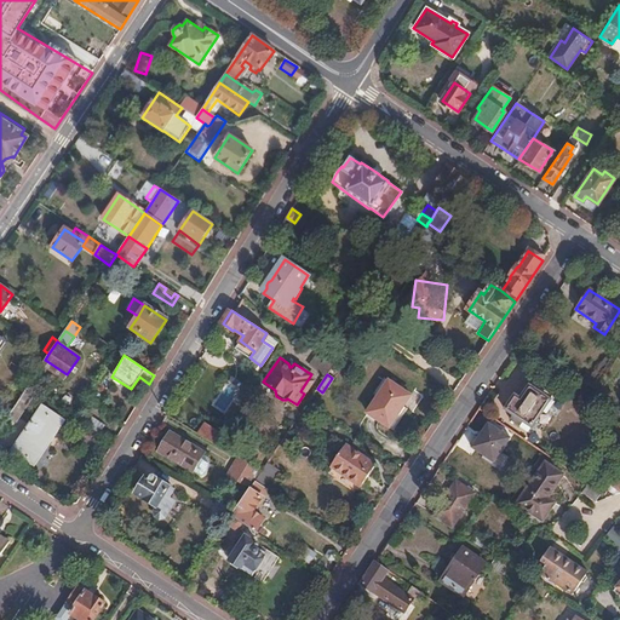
[(419,395),(392,378),(369,414),(396,431),(419,395)]
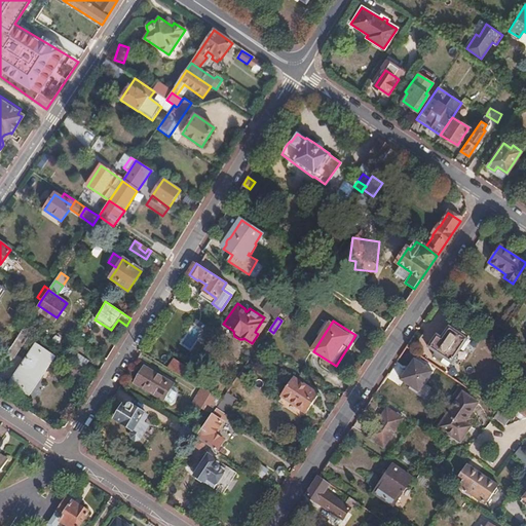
[(26,324),(8,350),(15,354),(34,329),(26,324)]
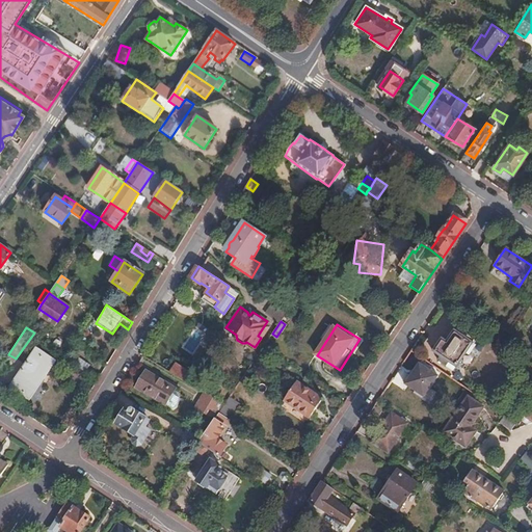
[(440,354),(456,366),(466,351),(469,353),(474,346),(471,344),(474,340),(457,328),(447,344),(443,341),(435,351),(440,354)]
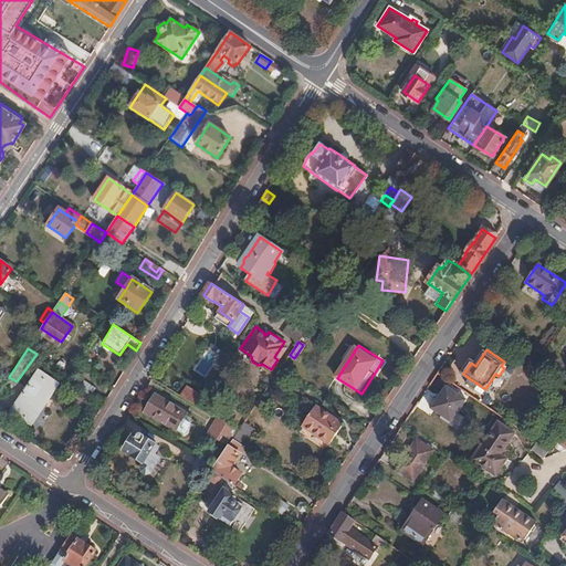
[(39,371),(12,410),(30,422),(55,383),(39,371)]
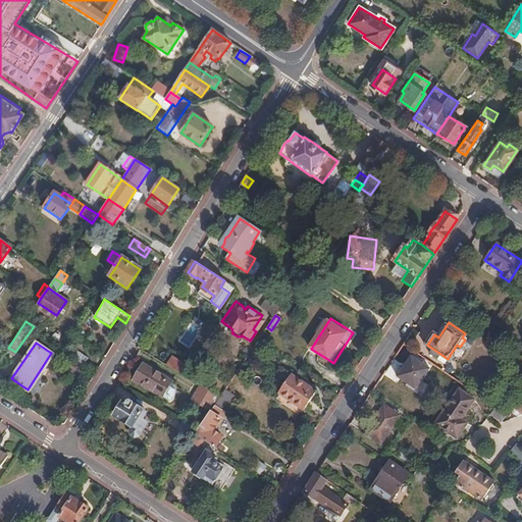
[(448,359),(431,348),(425,358),(441,368),(448,359)]
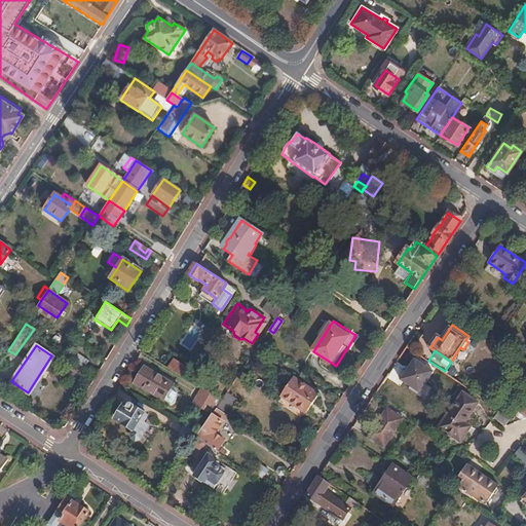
[(81,354),(76,361),(83,367),(88,360),(81,354)]
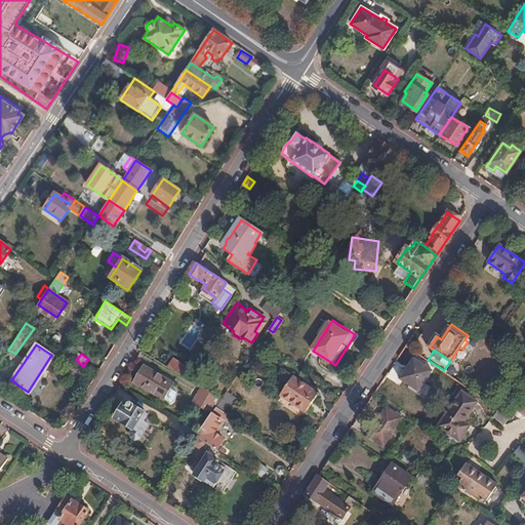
[(173,358),(167,366),(182,375),(187,367),(173,358)]
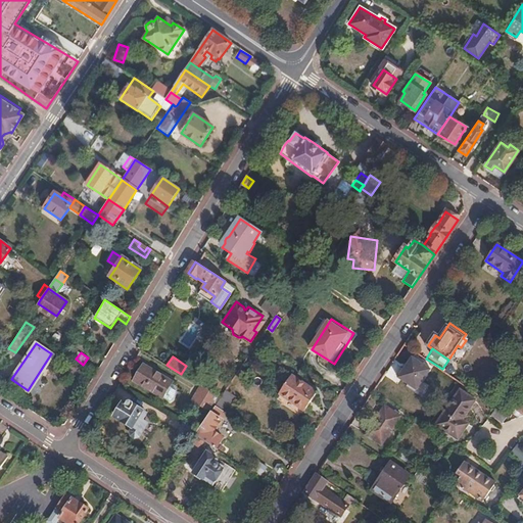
[(413,358),(398,377),(417,389),(430,370),(413,358)]
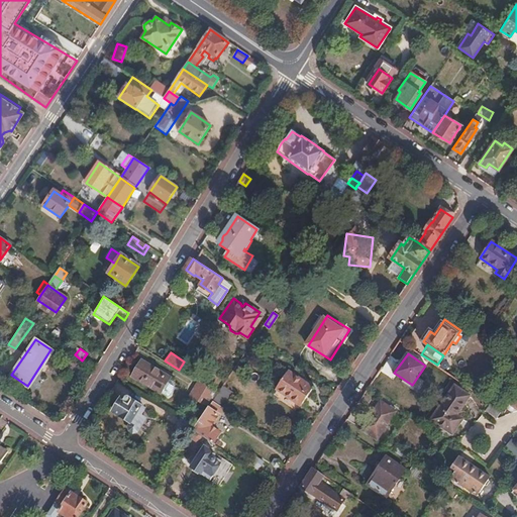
[(160,393),(167,383),(170,378),(141,360),(132,377),(160,393)]
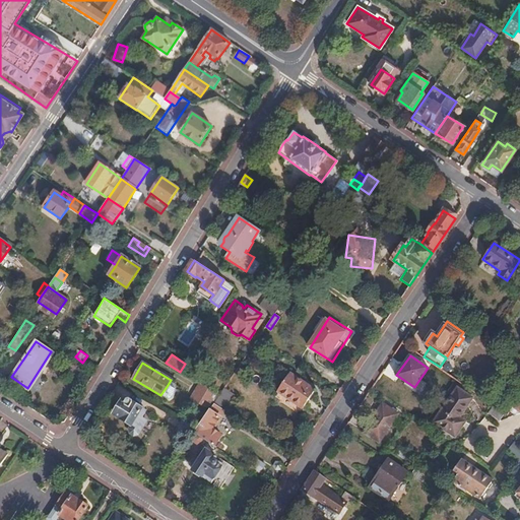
[(289,375),(277,391),(302,408),(314,391),(289,375)]
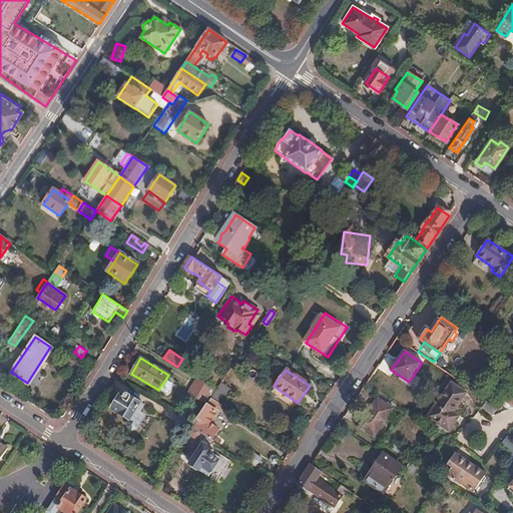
[(213,388),(197,379),(188,393),(200,401),(205,393),(209,395),(213,388)]
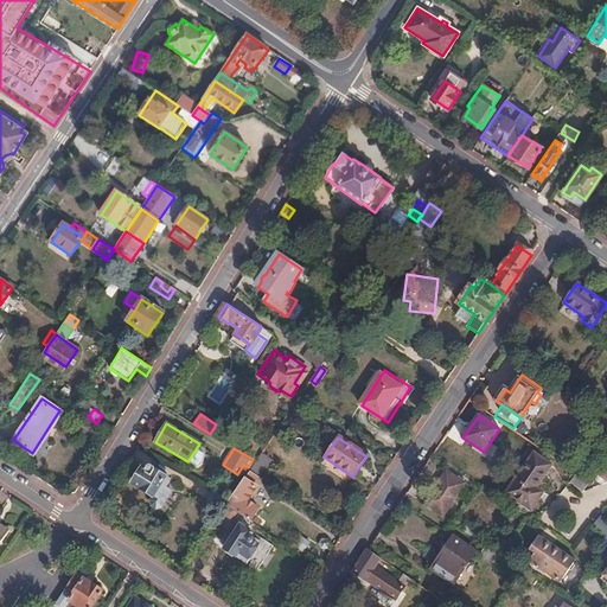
[(196,449),(187,461),(200,470),(208,458),(196,449)]
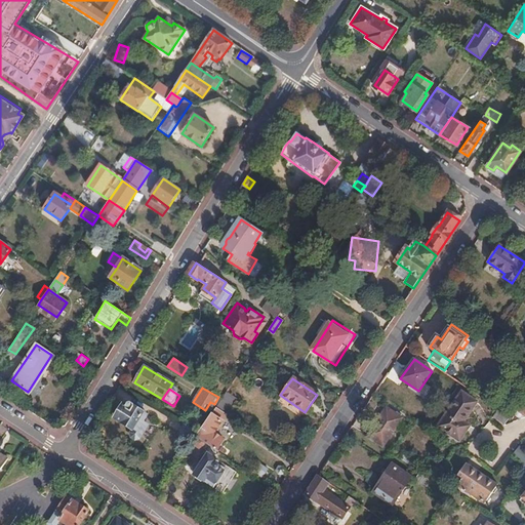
[(461,392),(438,427),(458,441),(469,426),(463,421),(477,402),(461,392)]
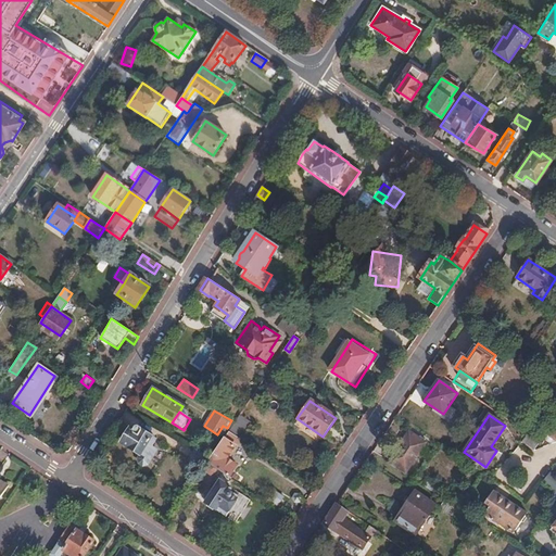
[(131,428),(123,442),(123,444),(140,455),(138,457),(139,463),(142,465),(144,464),(148,464),(156,450),(156,449),(152,445),(155,440),(142,431),(141,428),(138,426),(135,427),(134,429),(131,428)]
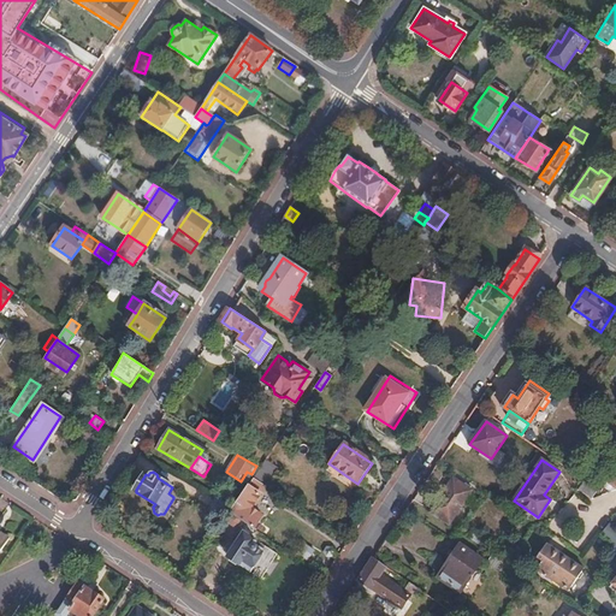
[(249,486),(258,492),(264,485),(254,478),(249,486)]
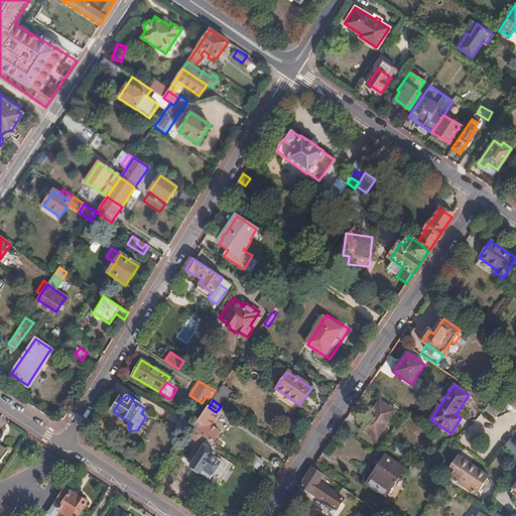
[(379,400),(361,429),(376,439),(395,411),(379,400)]
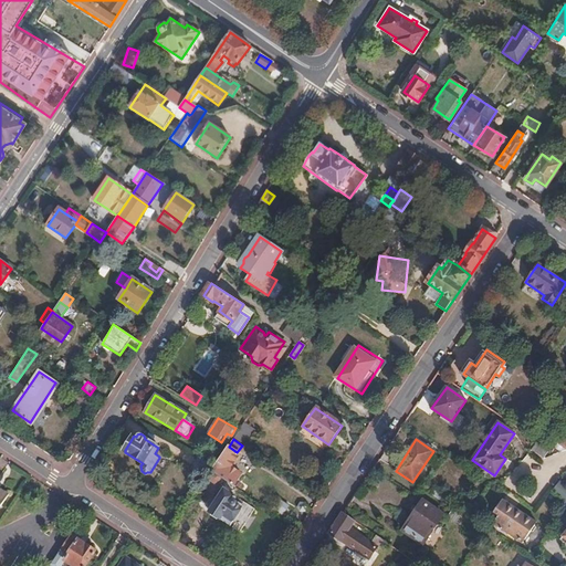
[(552,449),(538,440),(533,449),(545,458),(552,449)]
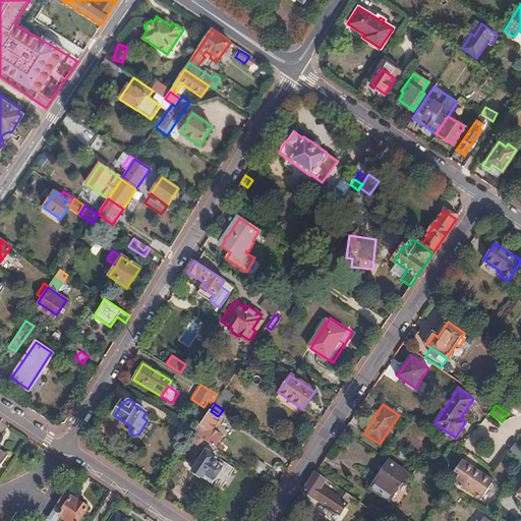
[(197,429),(195,433),(204,439),(214,446),(221,436),(212,429),(219,417),(218,416),(211,411),(197,429)]
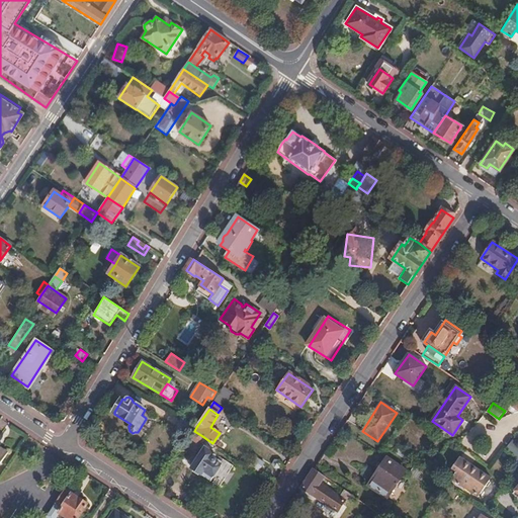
[(202,436),(194,431),(189,438),(198,443),(202,436)]
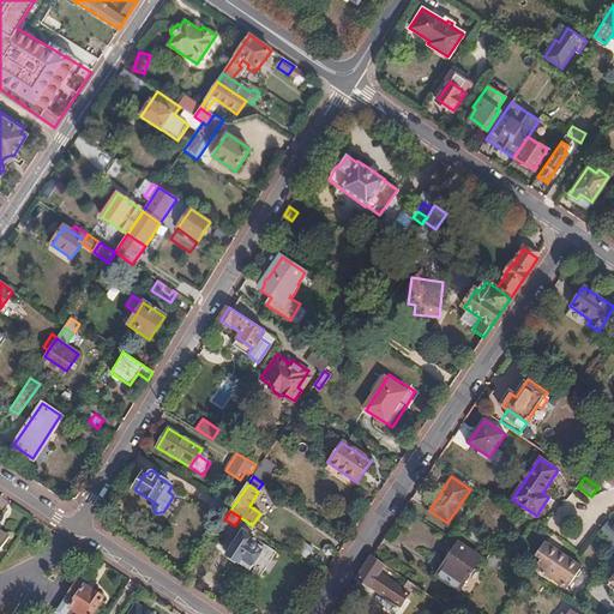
[(244,531),(228,555),(250,570),(262,552),(257,547),(258,546),(258,543),(257,542),(254,541),(256,539),(244,531)]
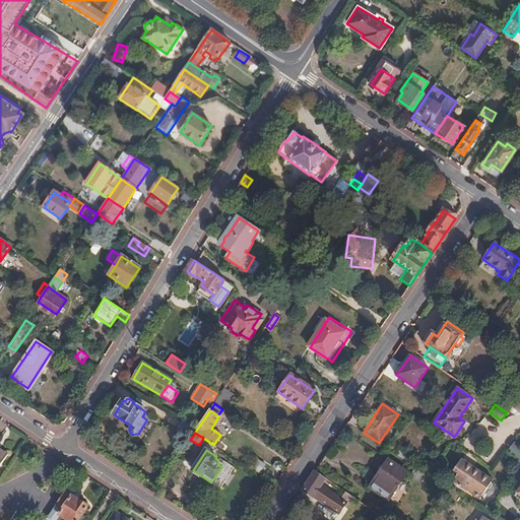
[(493,479),(461,459),(454,470),(458,473),(453,480),(480,498),(493,479)]
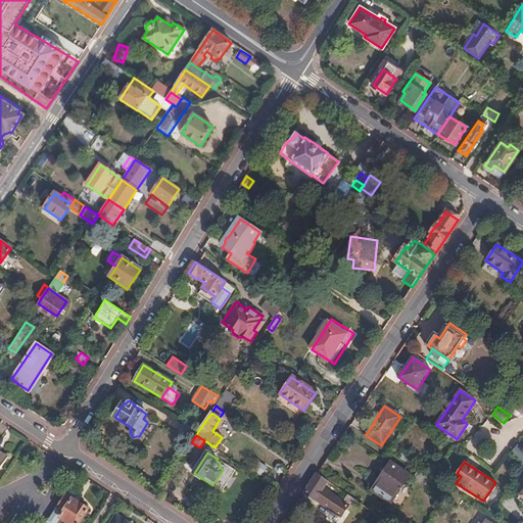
[(390,463),(372,488),(395,505),(402,493),(397,489),(408,475),(390,463)]
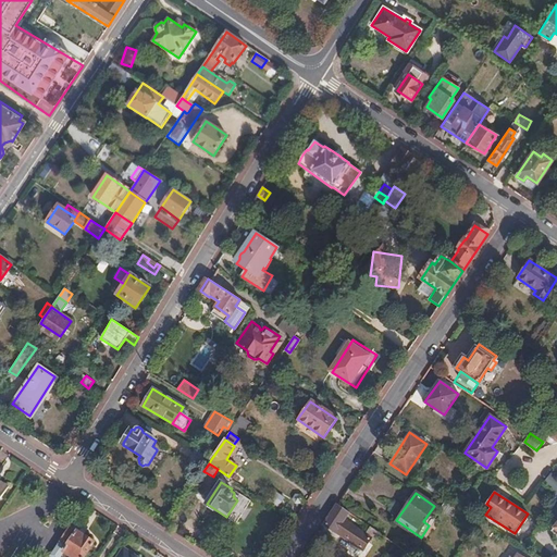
[(556,493),(544,509),(556,519),(556,493)]
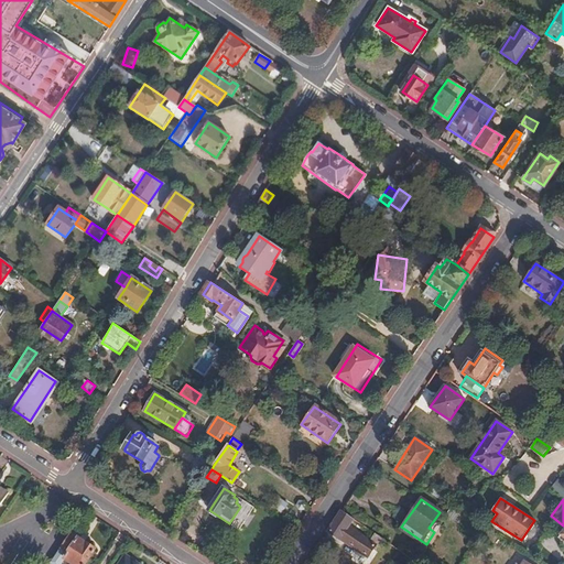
[(449,509),(446,516),(463,527),(467,521),(449,509)]
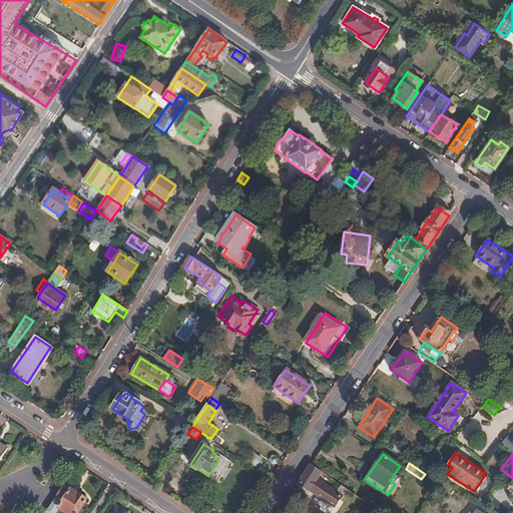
[(311,465),(298,483),(334,506),(341,495),(317,479),(321,472),(311,465)]
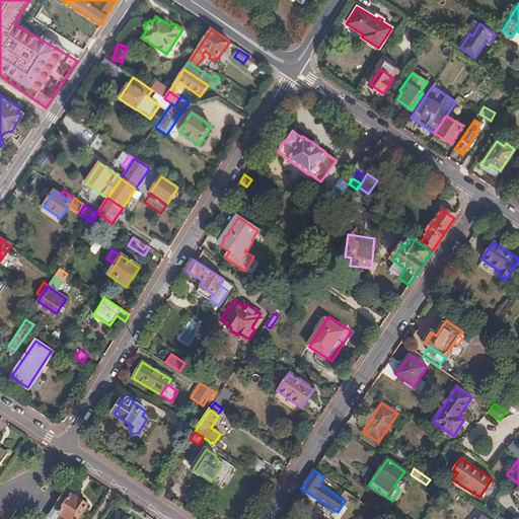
[(64,491),(45,518),(54,518),(59,513),(68,518),(78,518),(88,505),(79,499),(78,501),(64,491)]
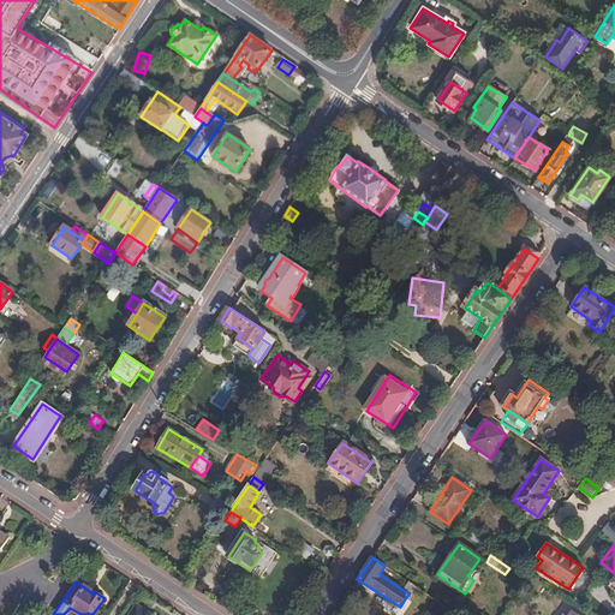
[(413,596),(418,589),(410,583),(405,590),(413,596)]
